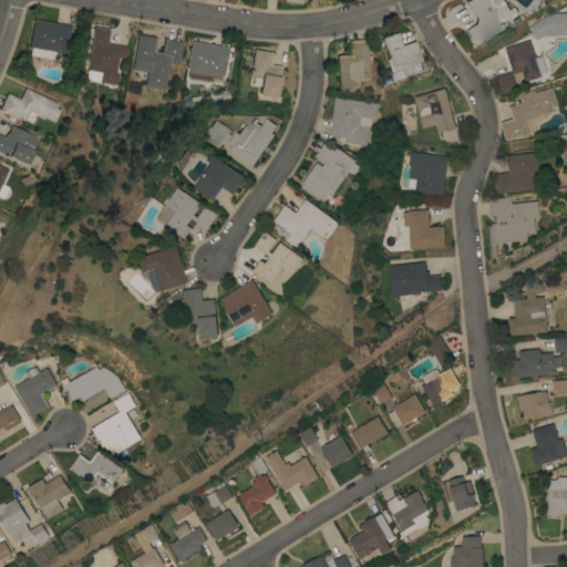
[(505,0),(514,13),(495,26),(497,30),(474,44),(464,29),(474,23),(475,18),(465,1),(466,0),(505,0)]
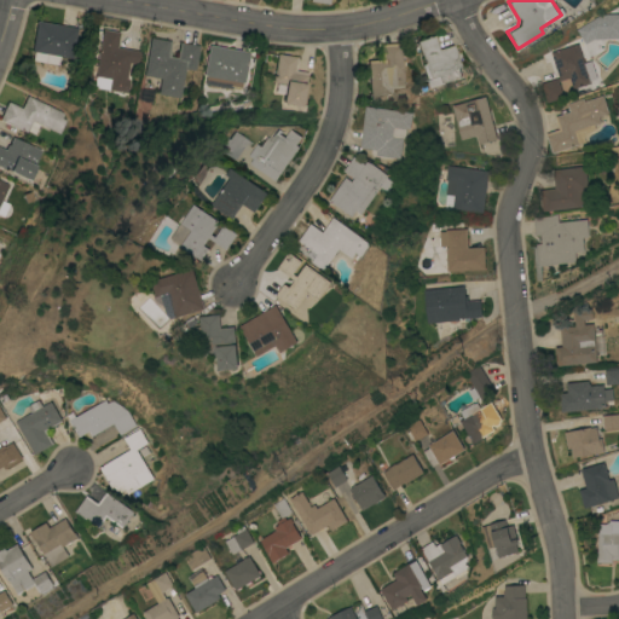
[(578,40),(618,39),(618,17),(578,18),(578,40)]
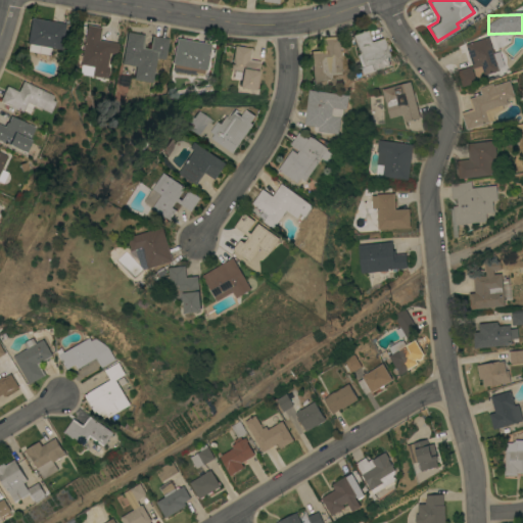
[(65,22),(60,48),(50,46),(49,53),(25,49),(30,16),(65,22)]
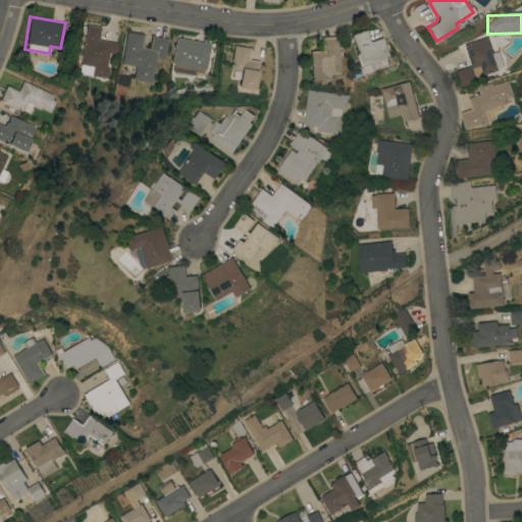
[(85,23),(99,25),(98,39),(117,42),(116,52),(108,51),(106,65),(108,66),(106,76),(91,74),(92,65),(79,63),(85,23)]
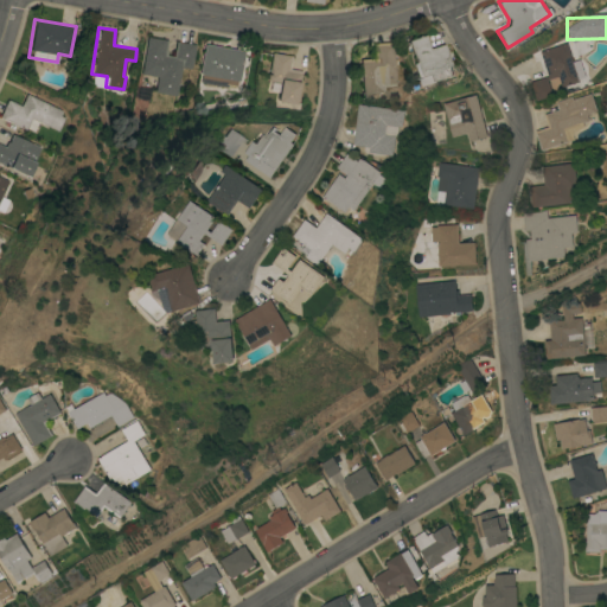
[(442,43),(453,74),(436,80),(436,81),(422,85),(420,77),(417,78),(413,63),(415,62),(408,39),(425,33),(429,48),(442,43)]
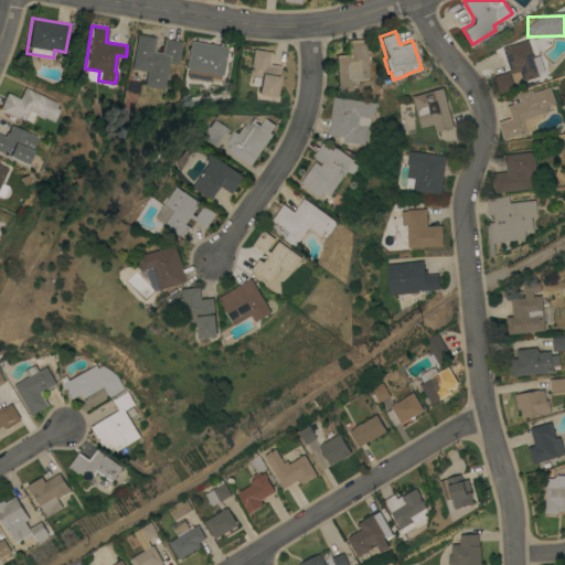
[(136,33),(156,36),(153,45),(155,45),(155,50),(161,51),(163,38),(182,40),(179,57),(178,57),(177,62),(168,61),(164,87),(144,84),(146,70),(130,67),(136,33)]
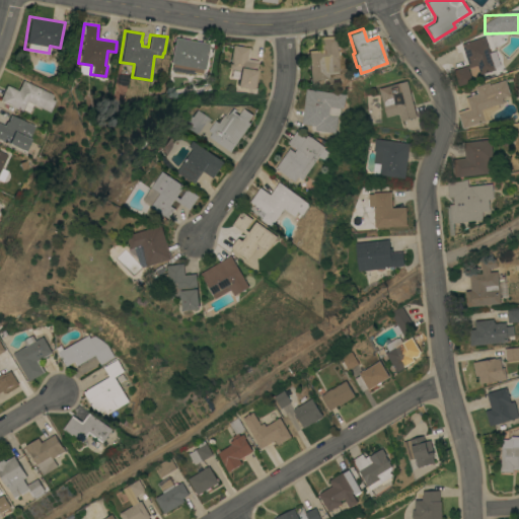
[(310,83),(310,79),(309,79),(307,50),(318,49),(317,35),(335,34),(337,70),(325,71),(326,77),(325,77),(325,84),(310,83)]
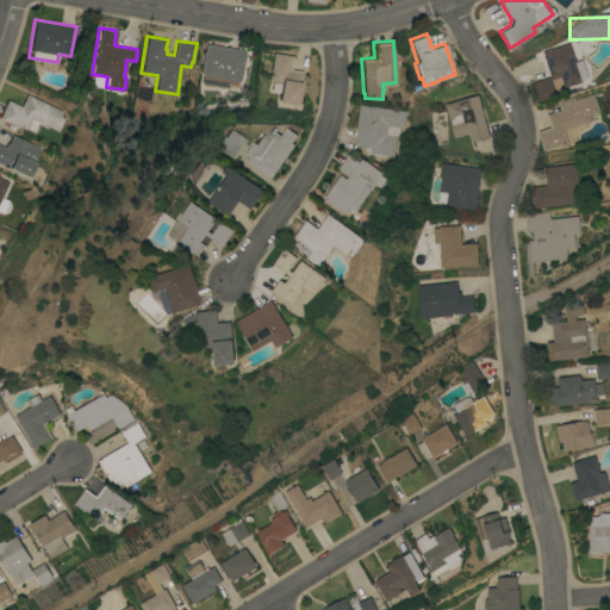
[(570,42),(571,47),(578,44),(583,58),(586,57),(593,75),(582,79),(583,81),(565,87),(561,75),(552,79),(543,51),(570,42)]
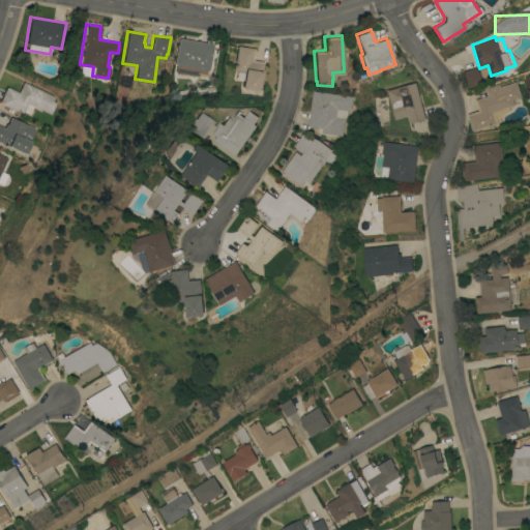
[(197,72),(197,75),(174,71),(174,66),(173,65),(177,37),(212,42),(209,68),(207,68),(206,75),(197,72)]
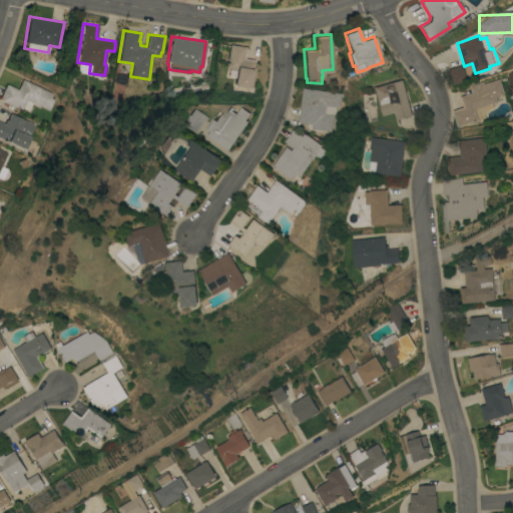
[(228,43),(245,46),(243,57),(254,59),(252,71),(249,87),(233,85),(236,69),(225,67),(228,43)]
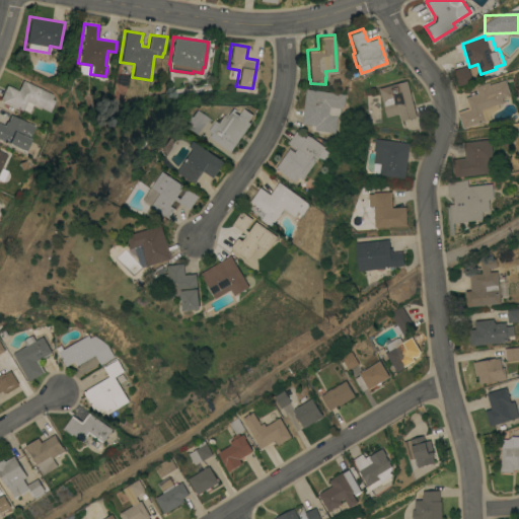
[(454,69),(467,65),(472,80),(459,85),(454,69)]
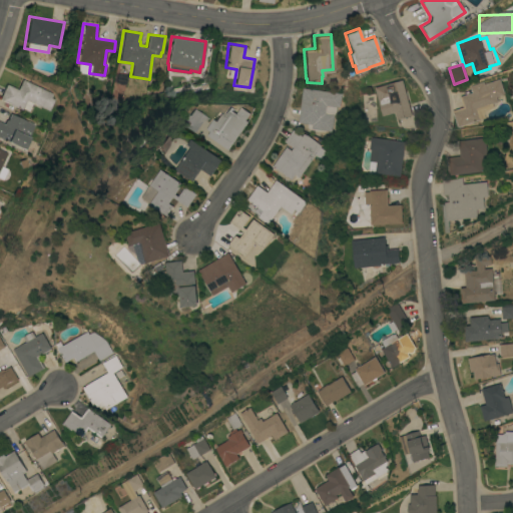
[(458,126),(452,110),(463,106),(460,95),(472,91),(470,85),(483,80),(484,83),(499,77),(504,93),(496,95),(498,101),(493,102),(494,106),(486,110),(485,113),(485,117),(458,126)]
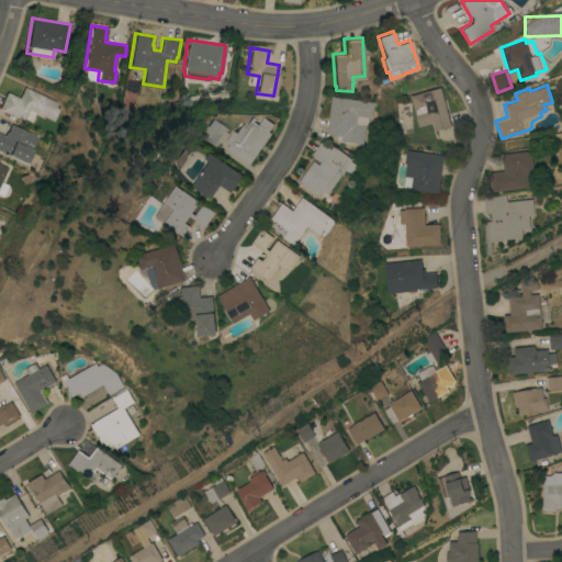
[(57,101),(55,105),(59,108),(54,120),(35,111),(31,121),(24,117),(23,120),(0,108),(0,104),(7,91),(20,98),(24,86),(57,101)]
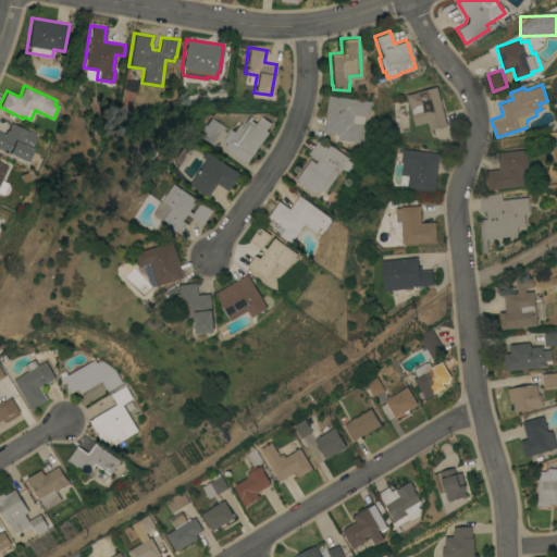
[(447,124),(431,128),(429,121),(416,124),(407,94),(436,86),(447,124)]
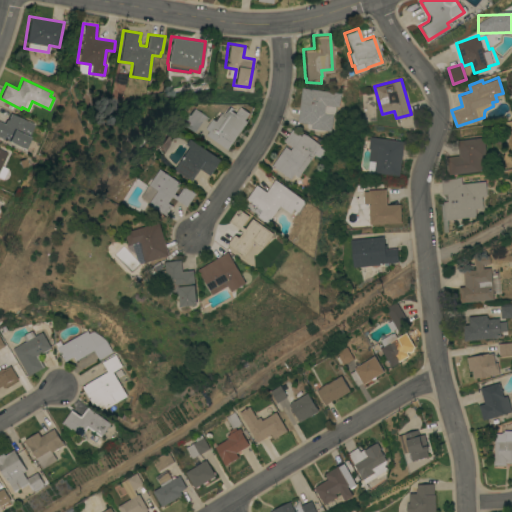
[(309,128),(308,125),(308,122),(298,121),(303,87),(342,92),(340,106),(337,105),(336,113),(335,113),(332,130),(327,129),(326,130),(324,130),(310,129),(309,128)]
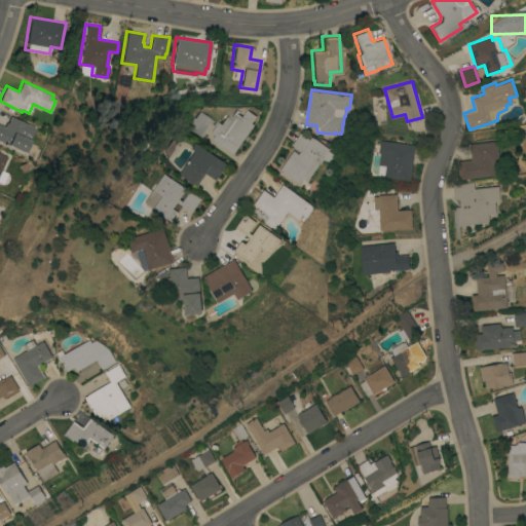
[(234,152),(213,138),(216,134),(213,132),(219,121),(220,121),(224,115),(227,117),(233,109),(242,115),(248,109),(257,115),(252,122),(255,123),(234,152)]
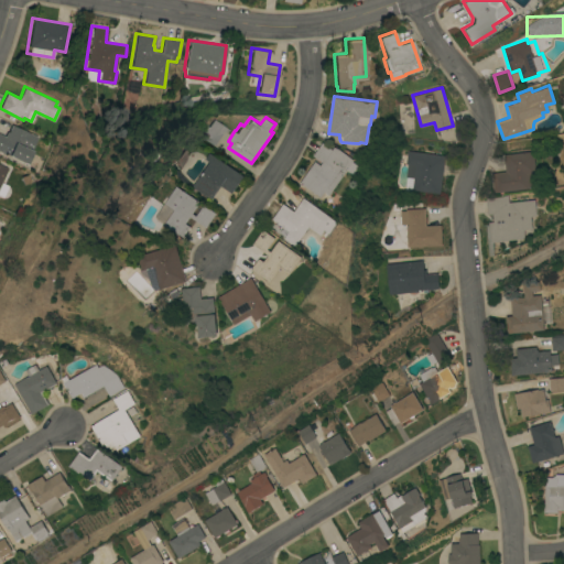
[(216,144),(197,132),(203,125),(205,126),(210,118),(226,129),(216,144)]
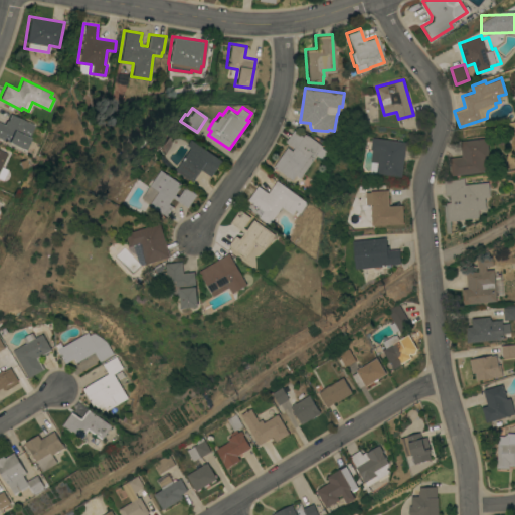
[(33,124),(28,136),(29,137),(24,149),(0,138),(0,121),(5,124),(10,113),(33,124)]
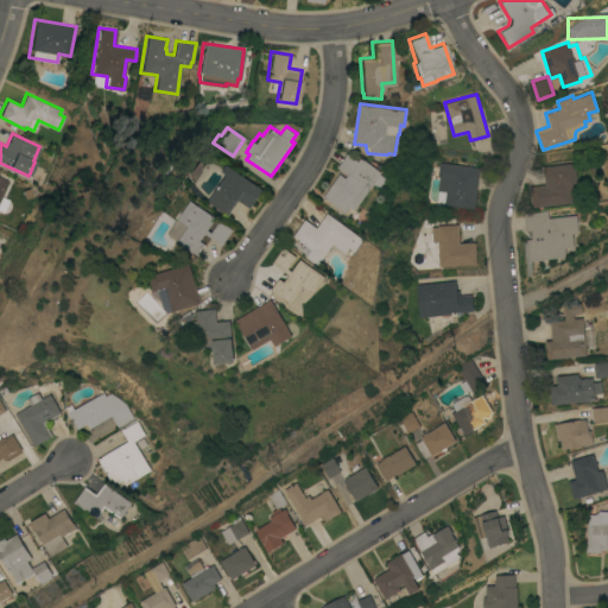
[(355,209),(350,206),(347,211),(324,196),(340,172),(346,177),(348,173),(339,166),(348,152),(360,160),(362,157),(382,171),(355,209)]
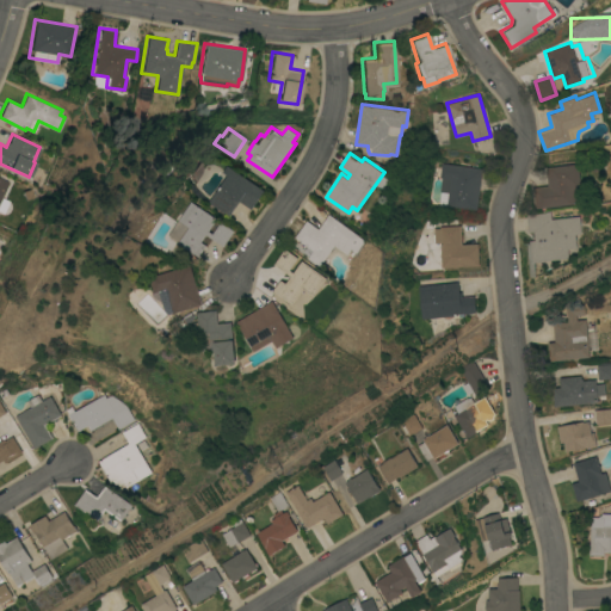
[(482,167),(476,209),(446,205),(449,191),(439,191),(442,177),(439,177),(440,162),(482,167)]
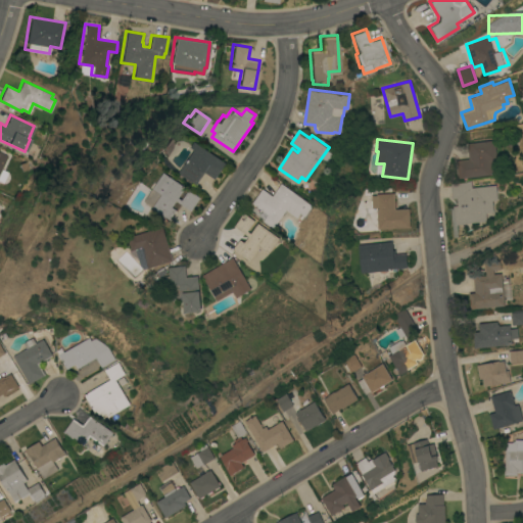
[(467,142),(494,139),(496,158),(494,158),(495,160),(496,160),(498,173),(490,173),(490,174),(459,178),(457,159),(469,158),(467,142)]
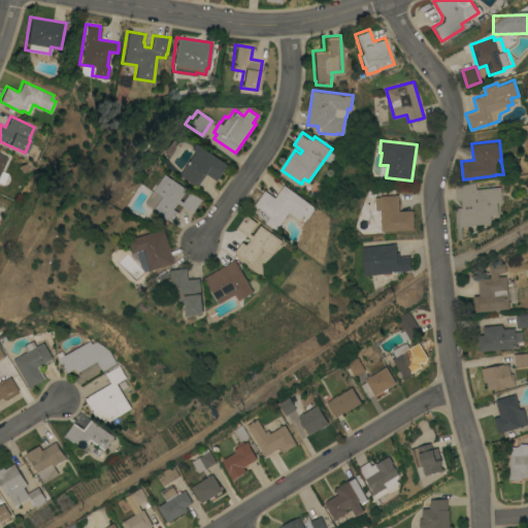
[(197,184),(183,173),(202,144),(228,163),(218,179),(206,171),(197,184)]
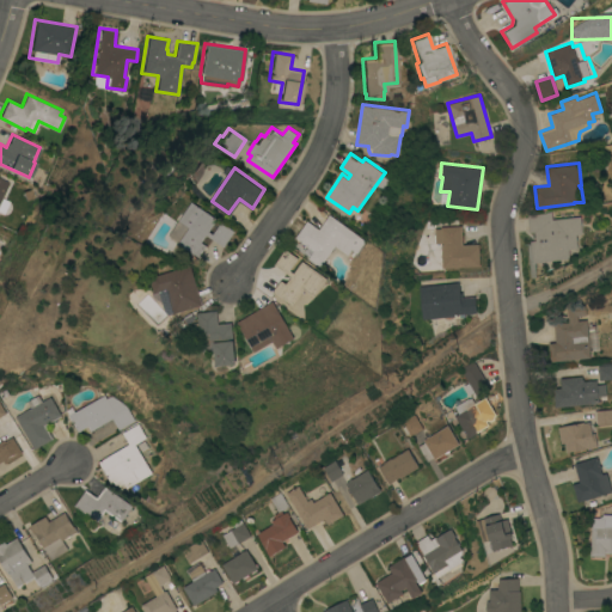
[(225,246),(207,234),(202,242),(207,245),(199,256),(178,243),(179,240),(170,234),(193,201),(218,219),(209,230),(214,233),(221,221),(236,231),(225,246)]
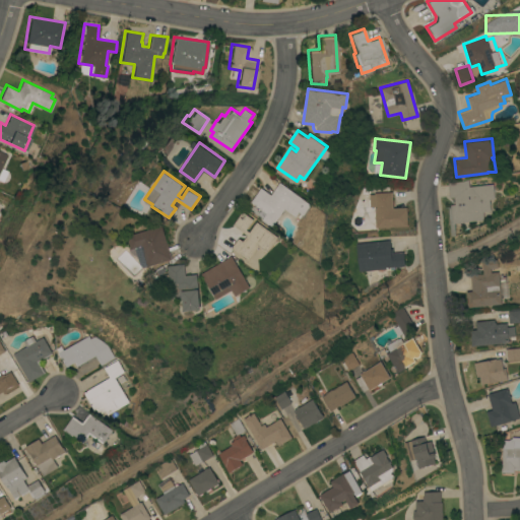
[(454,222),(456,235),(451,235),(448,207),(451,206),(450,204),(455,203),(454,196),(450,196),(448,181),(468,179),(469,186),(494,183),(495,197),(490,198),(491,210),(483,211),(484,219),(454,222)]
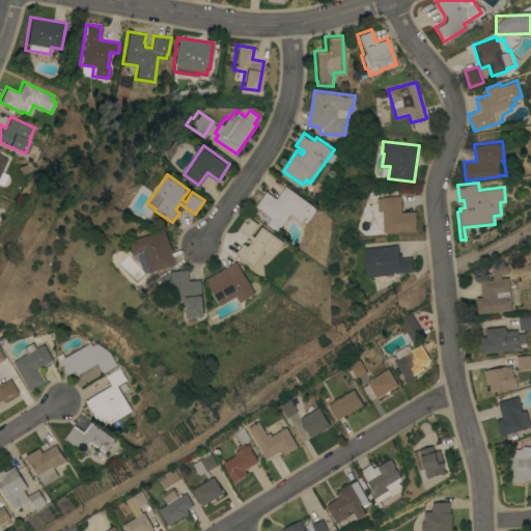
[(286,185),(318,207),(311,219),(306,216),(303,221),(291,213),(278,230),(268,223),(272,217),(256,205),(267,191),(277,198),(286,185)]
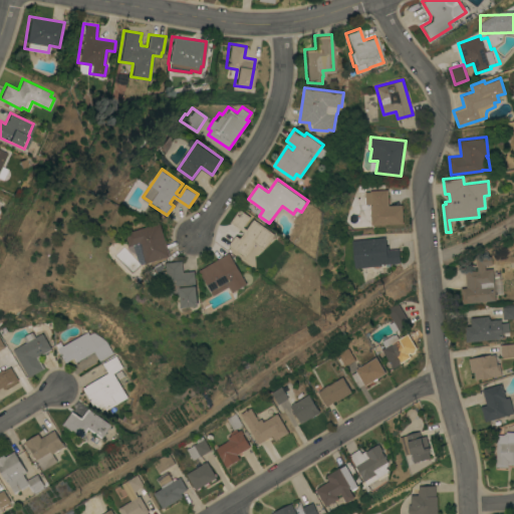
[(371,224),(370,203),(365,204),(365,203),(364,203),(364,197),(364,192),(369,191),(369,190),(388,189),(389,205),(403,204),(404,223),(371,224)]
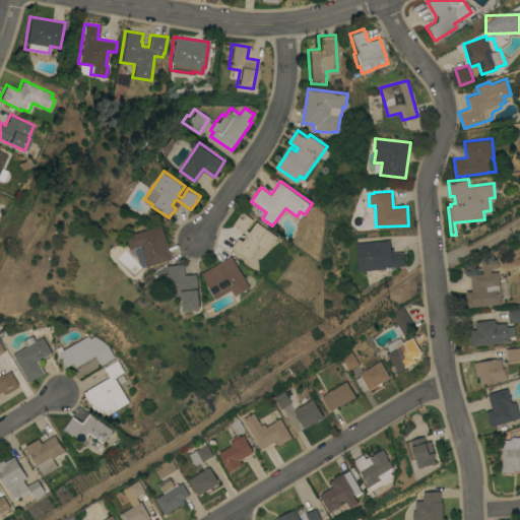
[(278,236),(267,252),(258,246),(249,259),(232,247),(239,237),(243,240),(248,234),(234,224),(243,211),(254,218),(247,229),(250,232),(257,220),(278,236)]
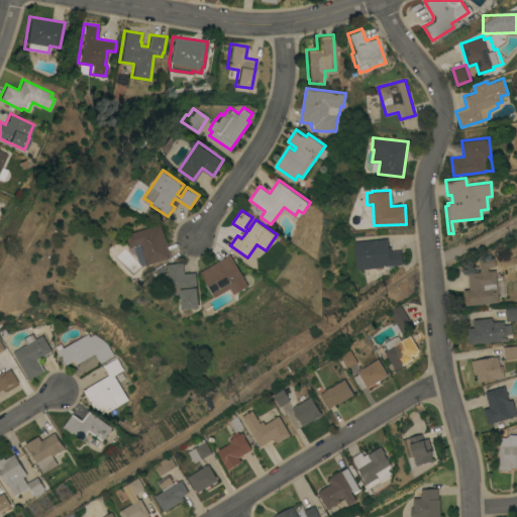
[(147,264),(141,243),(130,246),(126,233),(161,223),(172,256),(147,264)]
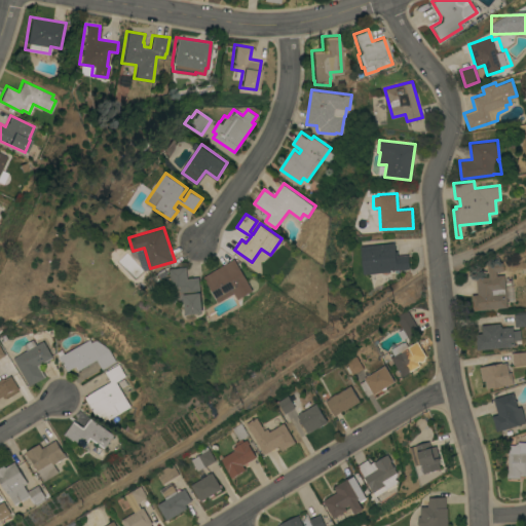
[(397,241),(398,253),(409,252),(411,269),(368,273),(368,274),(362,274),(360,245),(397,241)]
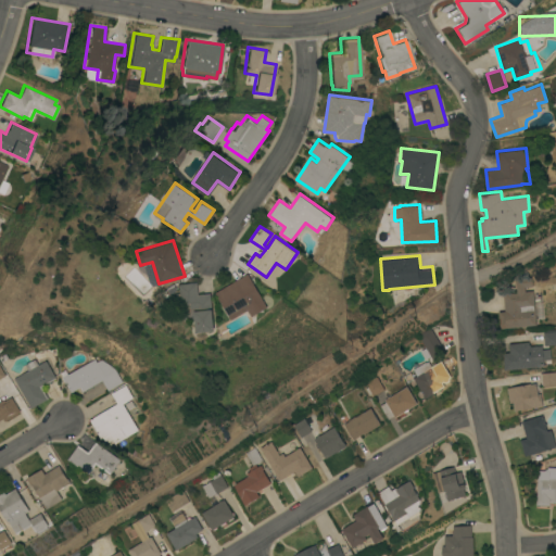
[(248,273),(267,306),(252,315),(249,310),(232,319),(216,292),(248,273)]
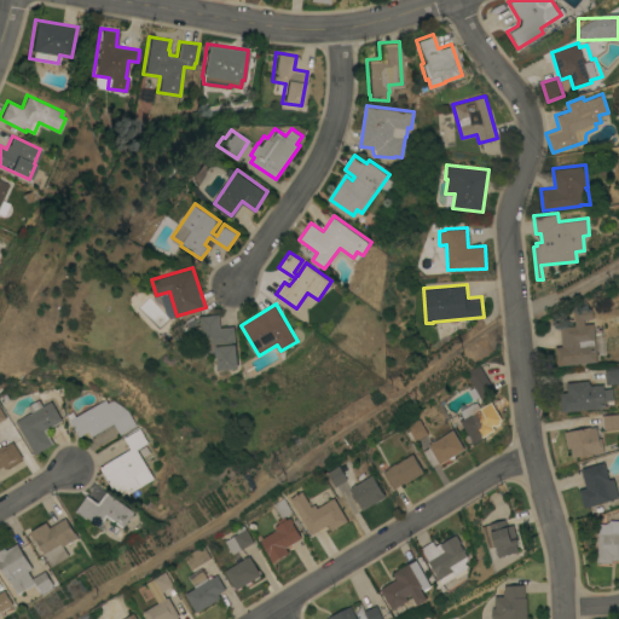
[(557,365),(555,346),(562,345),(560,327),(574,324),(573,310),(591,307),(593,318),(584,318),(584,323),(593,322),(594,325),(595,325),(595,330),(594,330),(597,360),(557,365)]
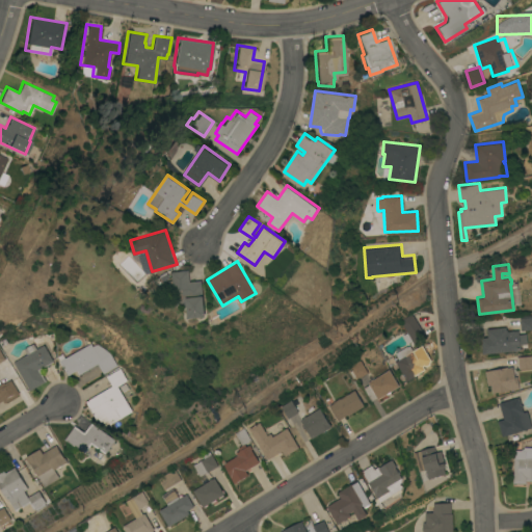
[(203,280),(207,315),(189,317),(188,303),(176,306),(173,271),(189,269),(190,281),(203,280)]
